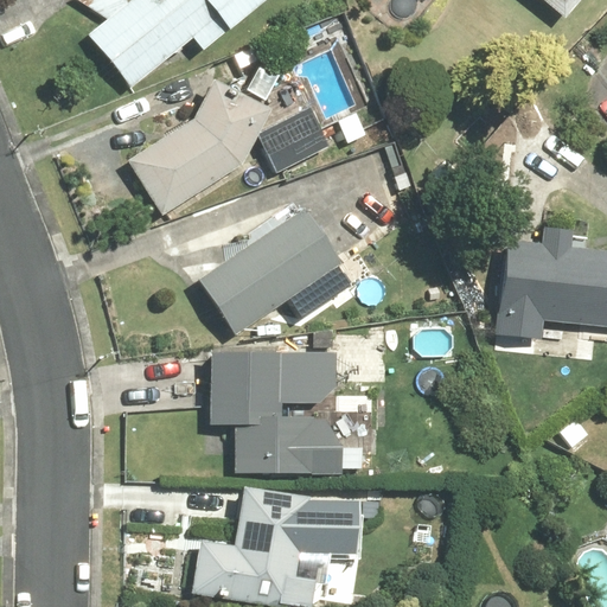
[(76,0),(106,18),(85,33),(128,87),(191,37),(203,51),(266,0),(127,0),(126,2),(123,0),(76,0)]
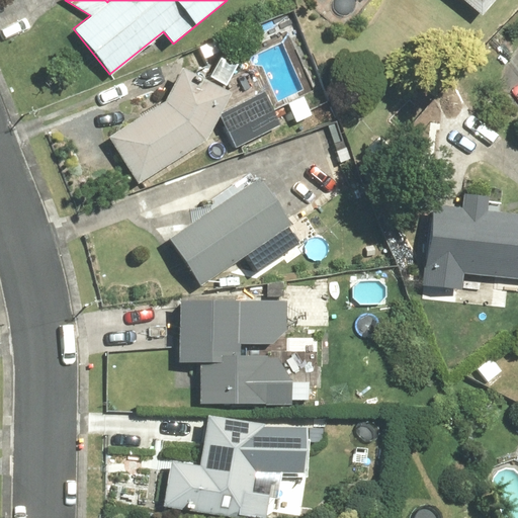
[(462,0),(481,15),(493,0),(462,0)]
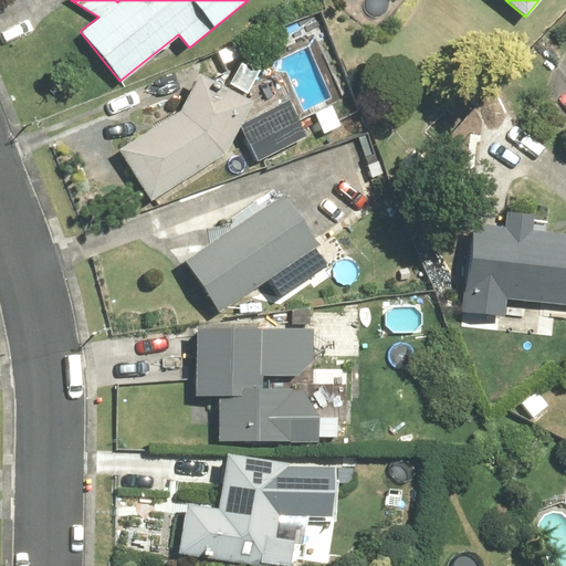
[(150,199),(224,153),(251,97),(197,72),(178,112),(118,148),(150,199)]
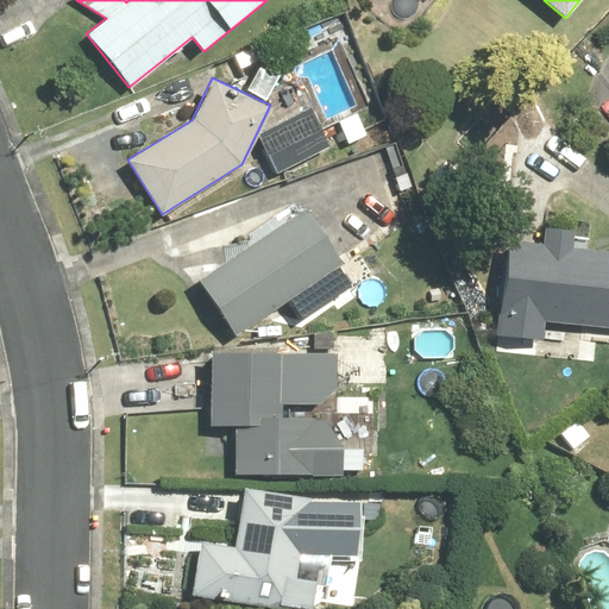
[(312,106),(259,135),(283,177),(336,149),(312,106)]
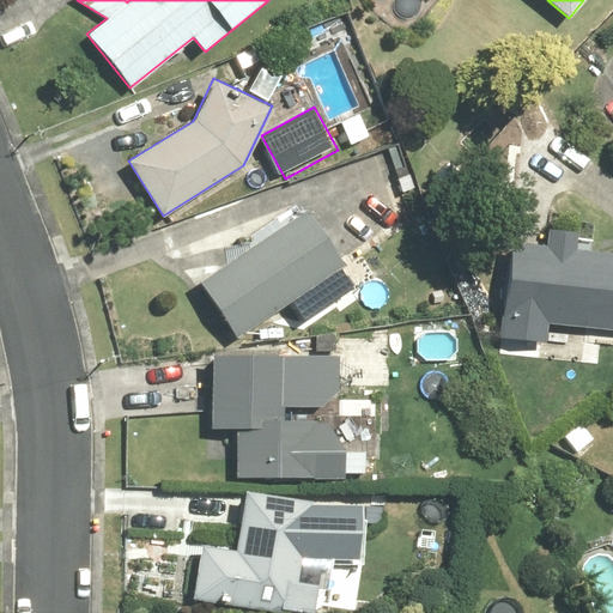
[(309,210),(198,280),(235,338),(346,266),(309,210)]
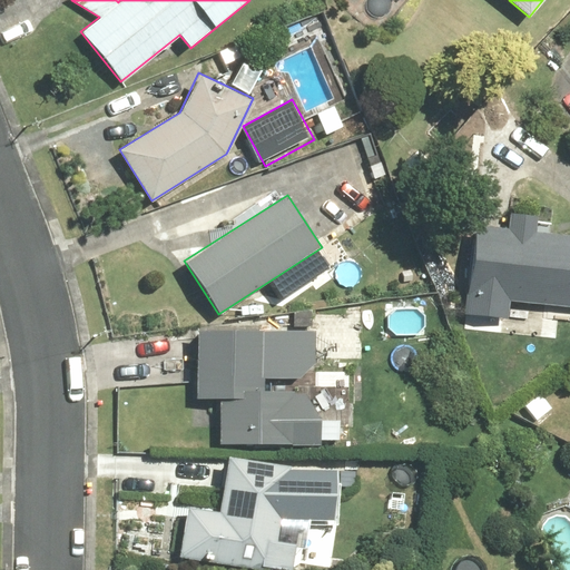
[(505,227),(474,223),(463,312),(509,317),(511,300),(563,306),(562,314),(569,315),(569,235),(534,231),(537,215),(508,210),(505,227)]
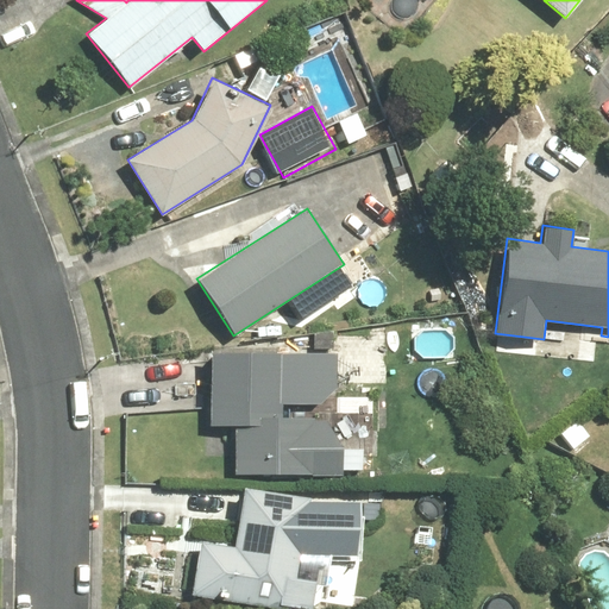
[(337,351),(208,350),(208,424),(234,425),(234,472),(343,472),(343,446),(326,420),(315,420),(315,415),(281,415),(281,402),(321,402),(337,388),(337,351)]
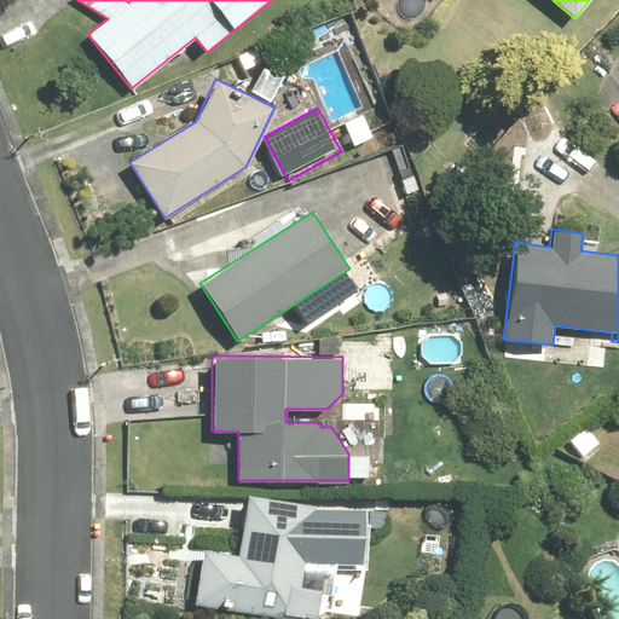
[(247,493),(237,555),(202,549),(194,603),(284,618),(294,618),(305,563),(364,563),(365,509),(313,508),(313,504),(247,493)]
